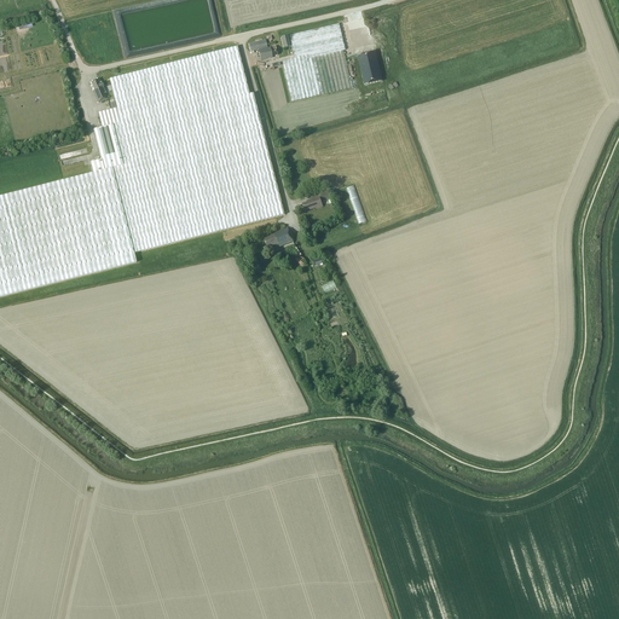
[(291,102),(354,87),(339,24),(289,35),(294,58),(282,61),(291,102)]
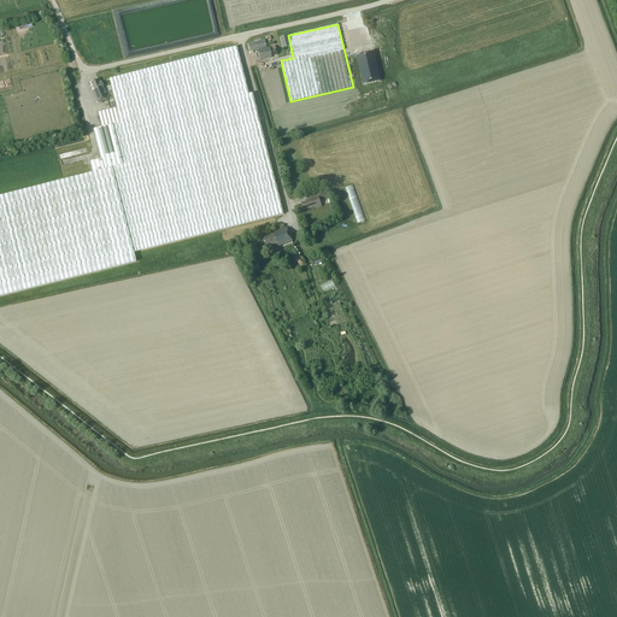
[(289,47),(287,35),(280,37),(282,48),(289,47)]
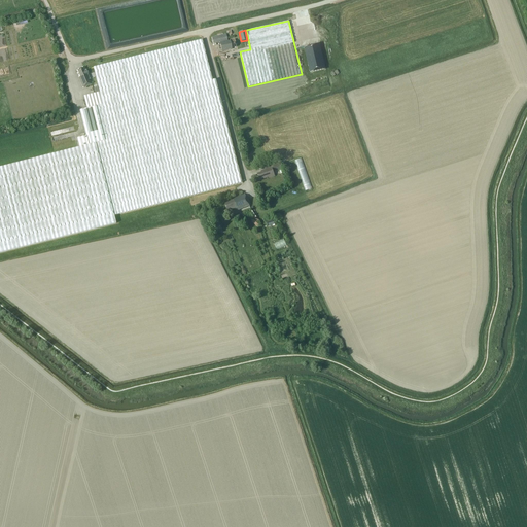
[(237,46),(236,45),(235,39),(227,41),(225,34),(211,37),(213,44),(220,42),(222,51),(231,49),(231,48),(237,46)]
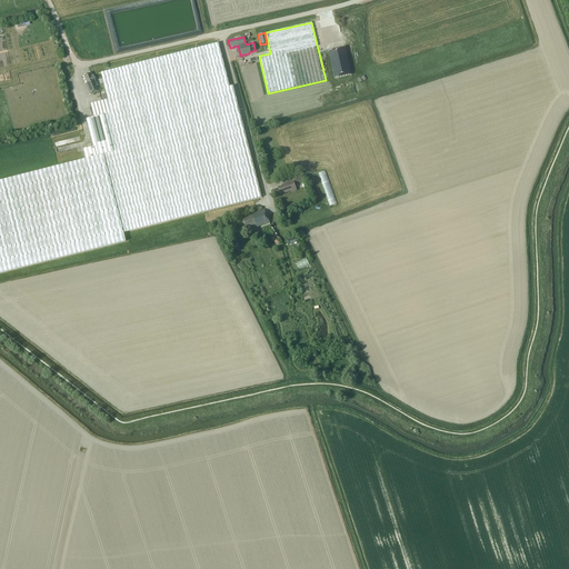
[(93,118),(87,119),(93,147),(96,156),(102,153),(123,232),(199,212),(251,200),(261,197),(246,138),(239,112),(232,85),(229,86),(220,49),(218,43),(100,73),(108,100),(90,105),(93,117),(93,118)]
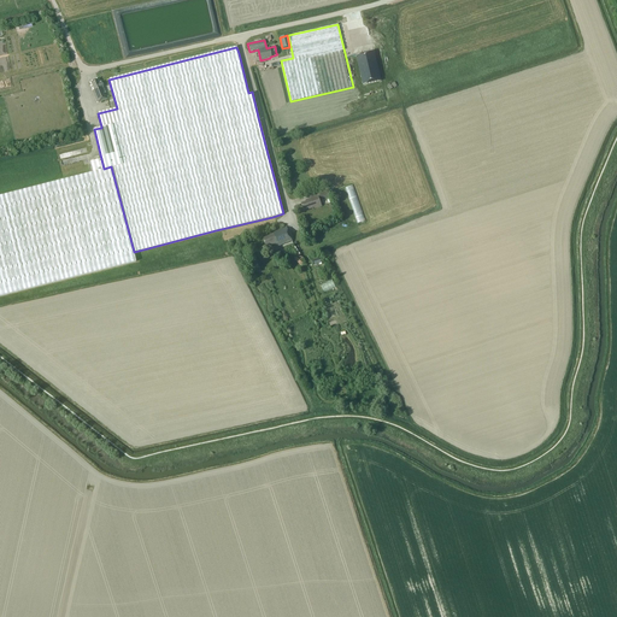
[(374,52),(357,56),(364,84),(381,81),(374,52)]
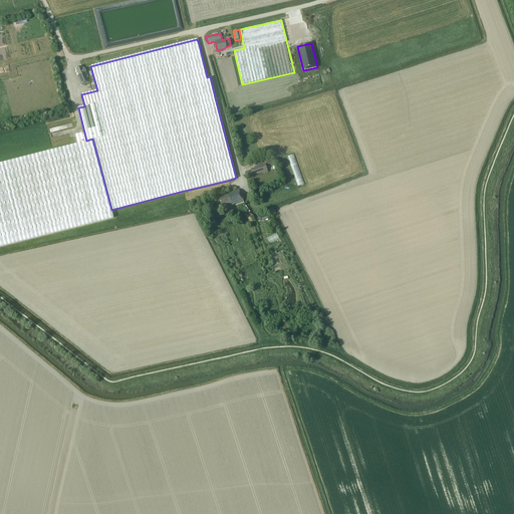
[(82,69),(81,66),(75,68),(78,75),(76,75),(80,85),(89,82),(87,77),(88,77),(84,68),(82,69)]
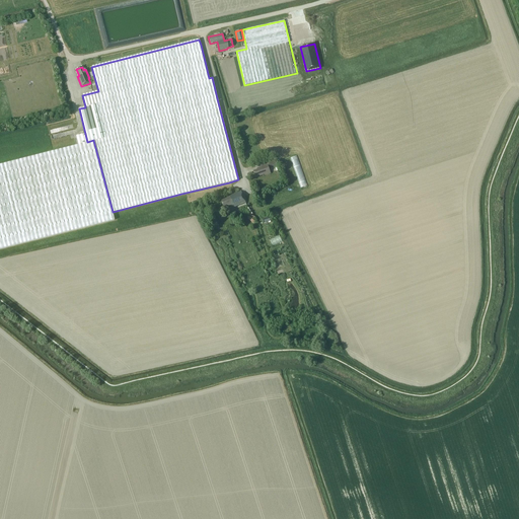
[(85,134),(76,136),(78,144),(87,142),(85,134)]
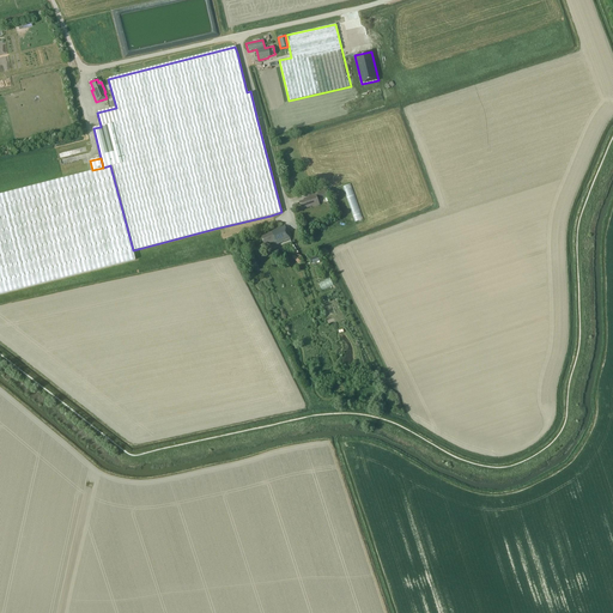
[(65,177),(0,194),(0,295),(135,260),(133,250),(110,165),(103,168),(92,170),(65,177)]
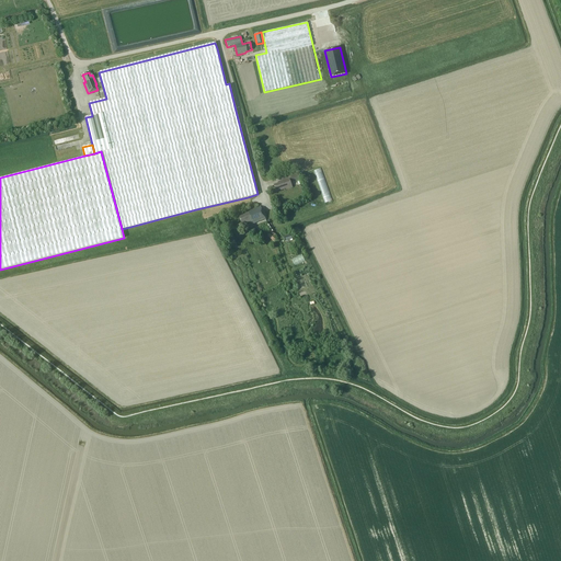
[(332,201),(324,168),(317,170),(324,203),(332,201)]
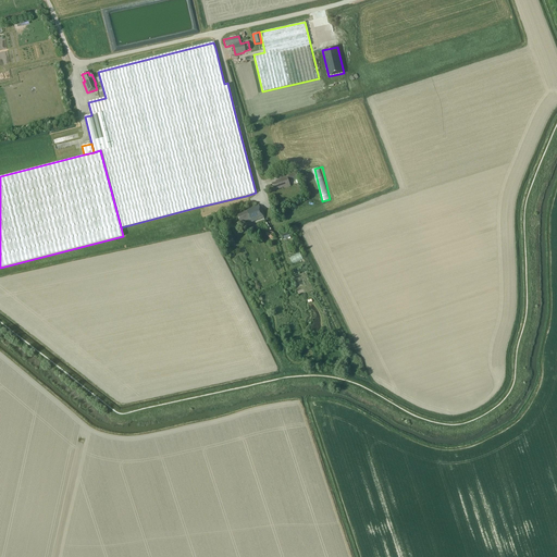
[(298,177),(295,169),(286,172),(287,176),(281,178),(281,180),(277,181),(279,182),(272,184),(274,189),(279,188),(280,189),(284,187),(284,188),(291,186),(288,181),(298,177)]
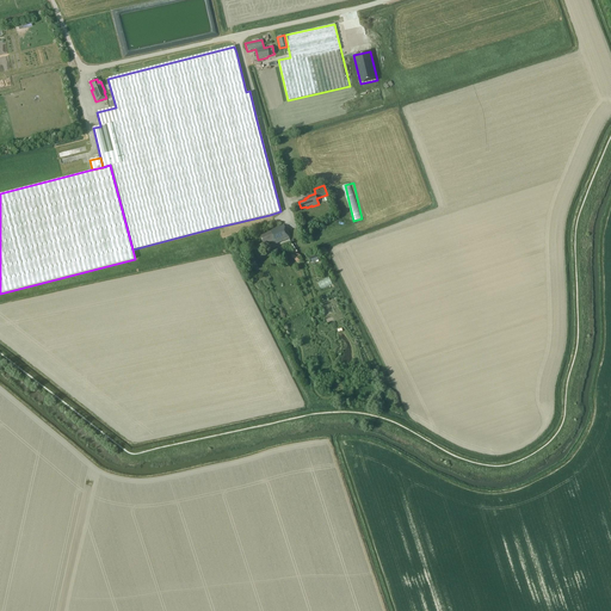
[(289,239),(284,224),(266,232),(267,234),(260,236),(264,244),(269,241),(269,244),(273,241),(275,245),(289,239)]
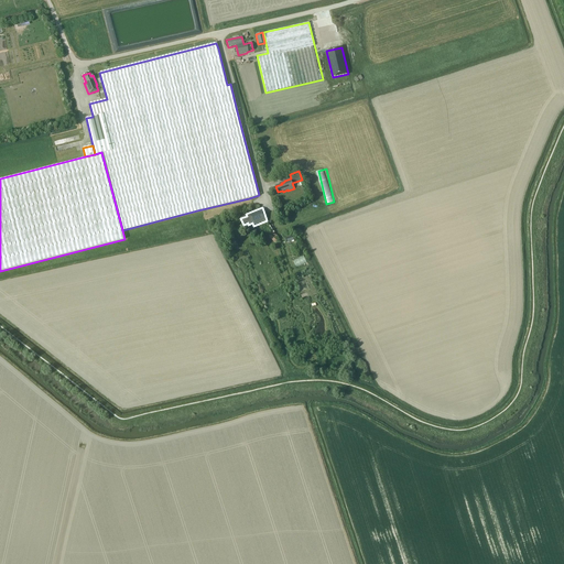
[(270,237),(277,242),(281,238),(274,231),(270,237)]
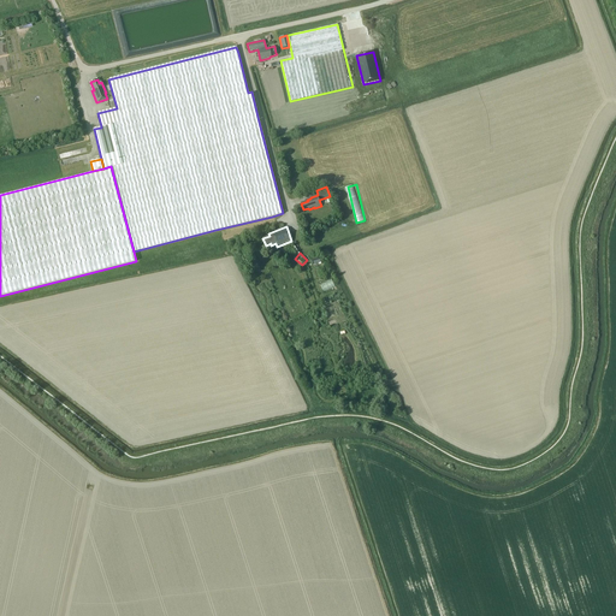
[(283,254),(276,255),(279,266),(285,264),(283,254)]
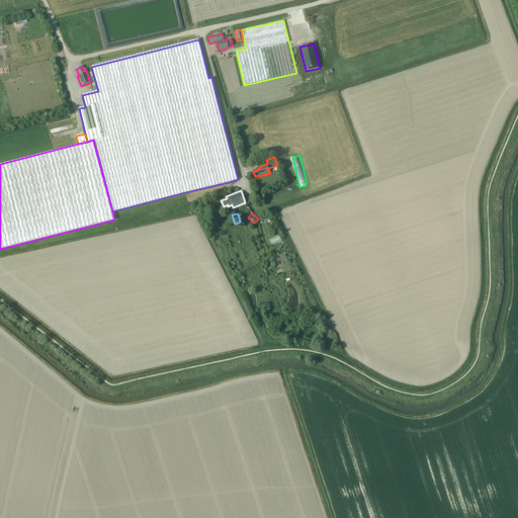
[(271,238),(273,245),(283,242),(281,236),(271,238)]
